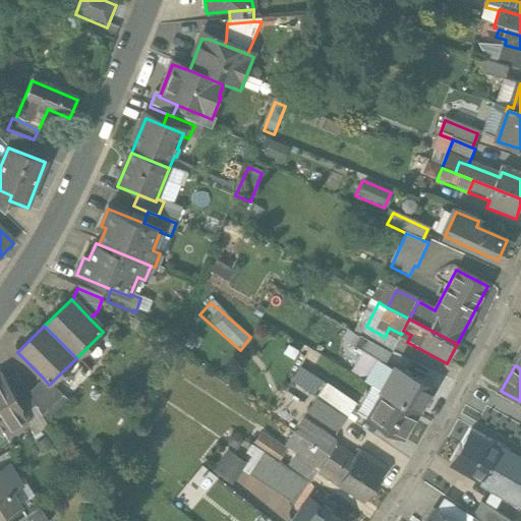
[(379,392),(415,412),(418,414),(432,389),(414,378),(414,380),(393,367),(379,392)]
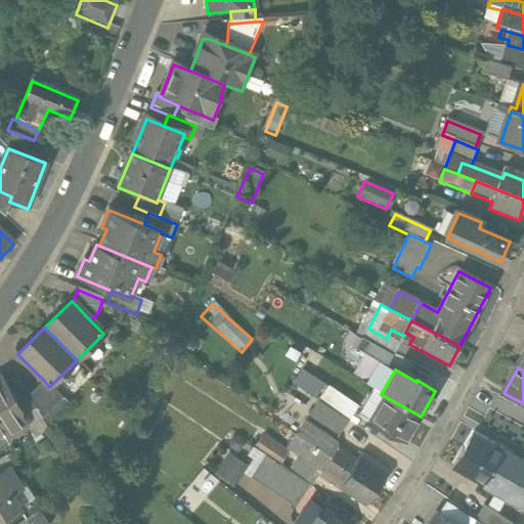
[(0,440),(26,426),(22,418),(17,410),(18,409),(4,385),(0,378),(0,440)]
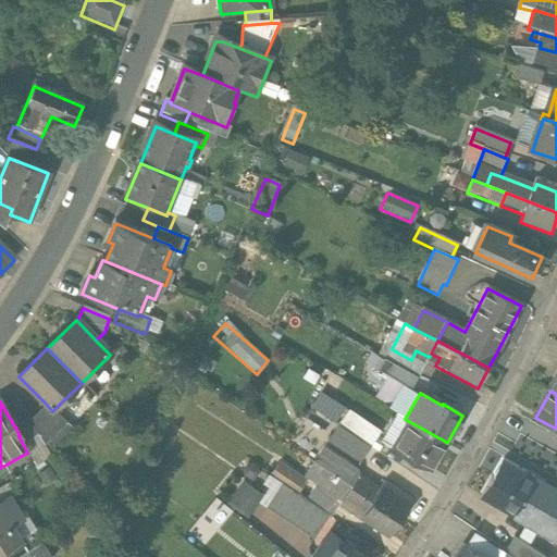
[(17,401),(4,409),(20,435),(19,436),(23,444),(37,435),(28,421),(17,401)]
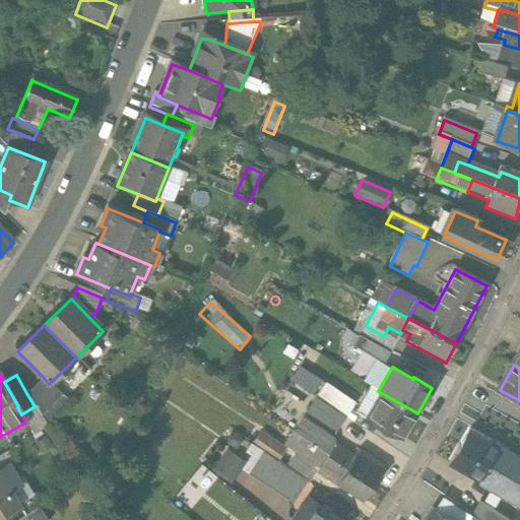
[(49,384),(44,378),(26,393),(35,406),(41,416),(62,396),(50,383),(49,384)]
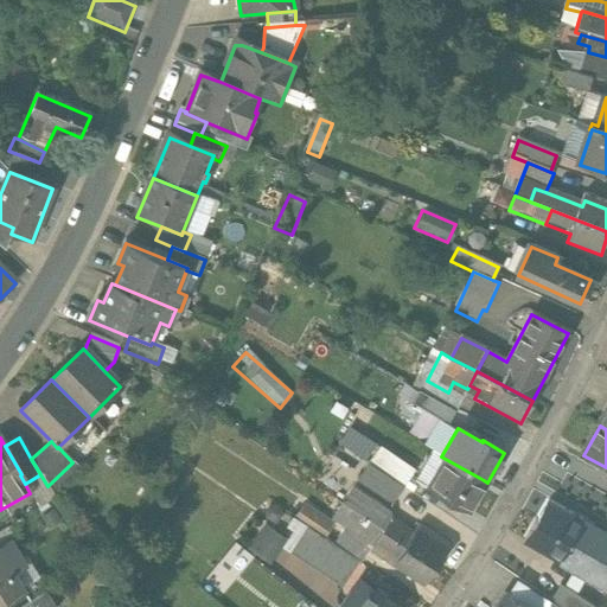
[(433,451),(415,483),(468,512),(478,497),(475,496),(484,480),(441,457),(433,451)]
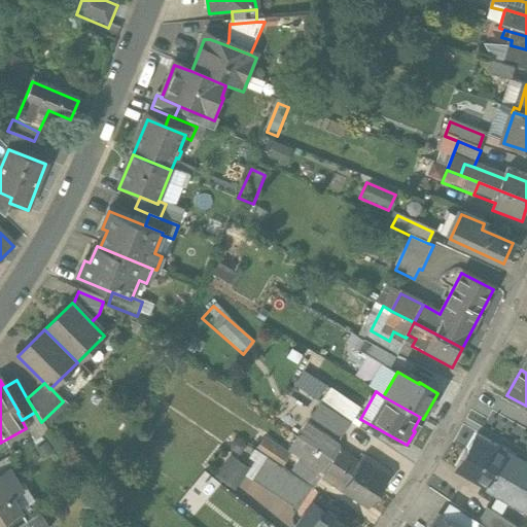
[(328,409),(350,423),(350,424),(357,413),(336,398),(328,409)]
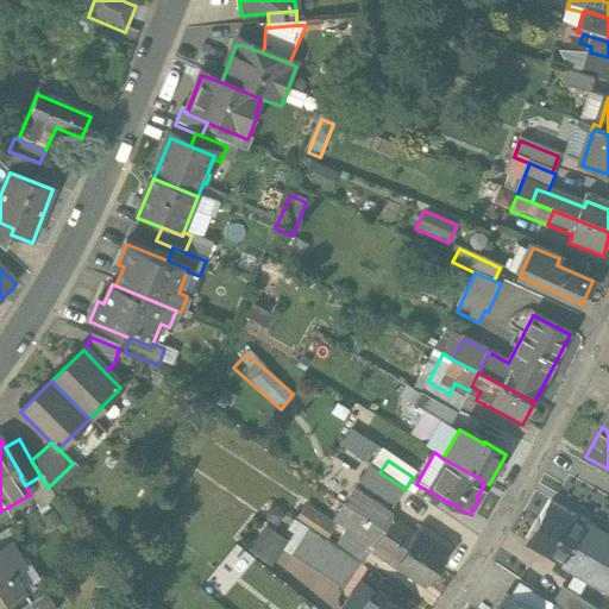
[(359,481),(394,503),(405,489),(380,472),(369,466),(359,481)]
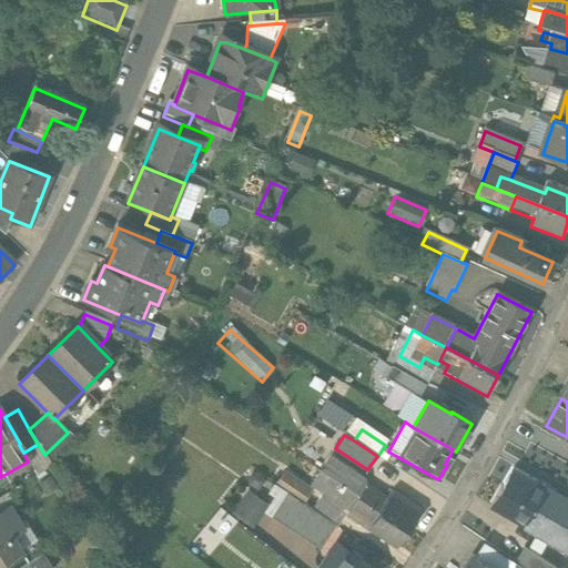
[(359,498),(366,486),(365,478),(331,456),(321,473),(352,494),(359,498)]
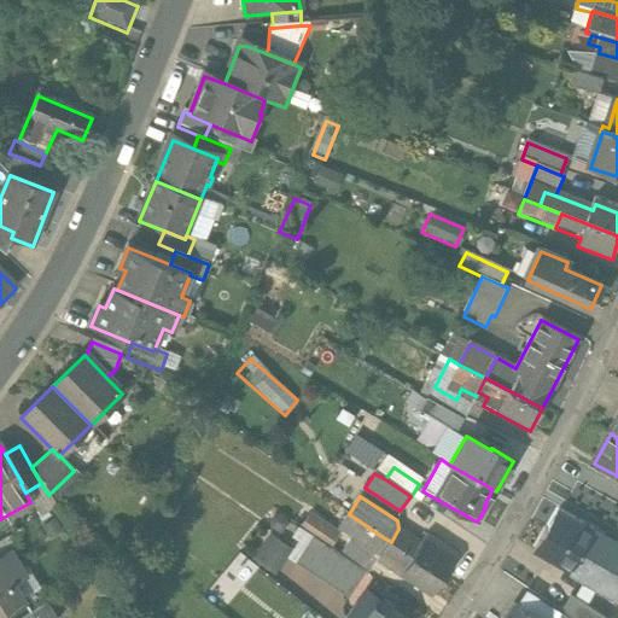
[(558,513),(547,532),(611,569),(617,572),(617,551),(592,536),(593,532),(558,513)]
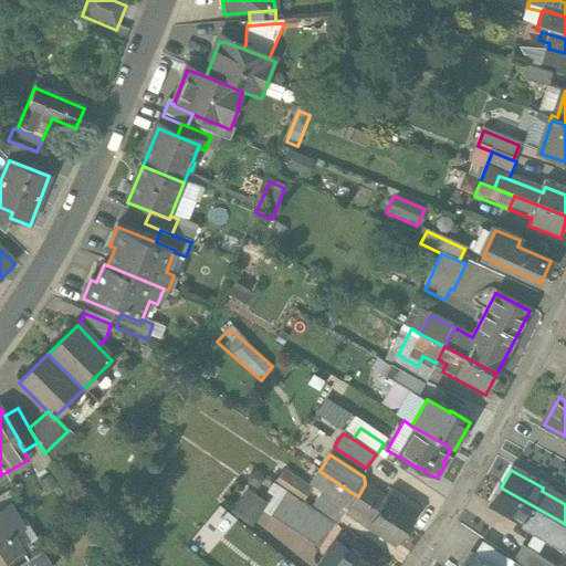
[(350,492),(320,471),(312,482),(320,486),(318,489),(323,492),(322,494),(333,501),(336,495),(345,501),(350,492)]
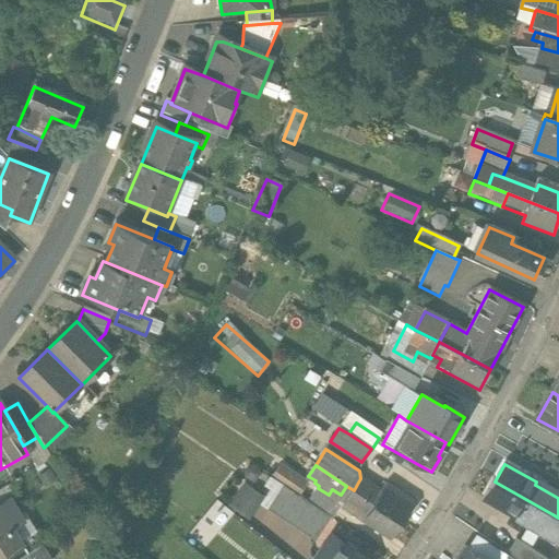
[(273,478),(294,494),(302,483),(281,467),(273,478)]
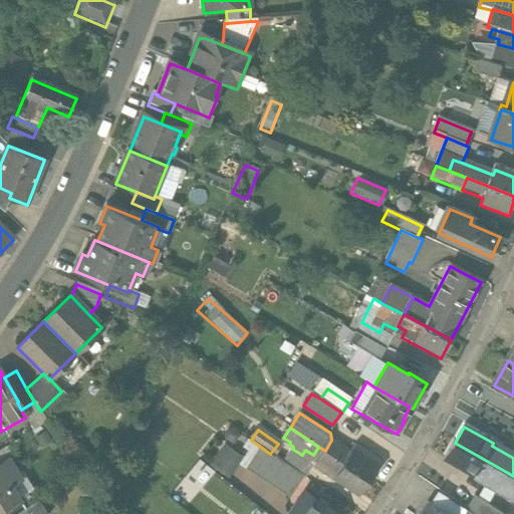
[(325,451),(370,480),(372,481),(383,463),(355,445),(350,452),(331,440),(325,451)]
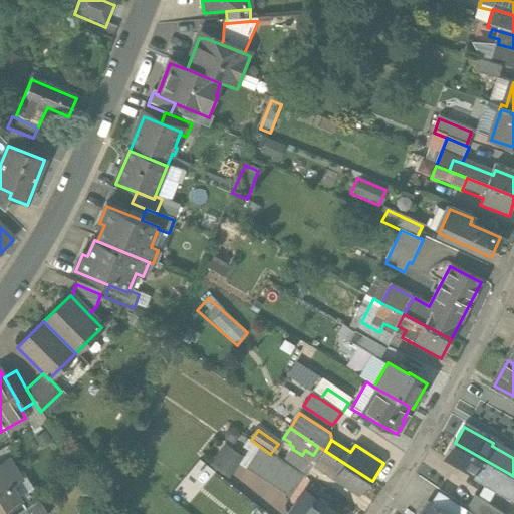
[(508,473),(455,443),(444,461),(474,478),(478,470),(497,481),(496,483),(500,486),(508,473)]
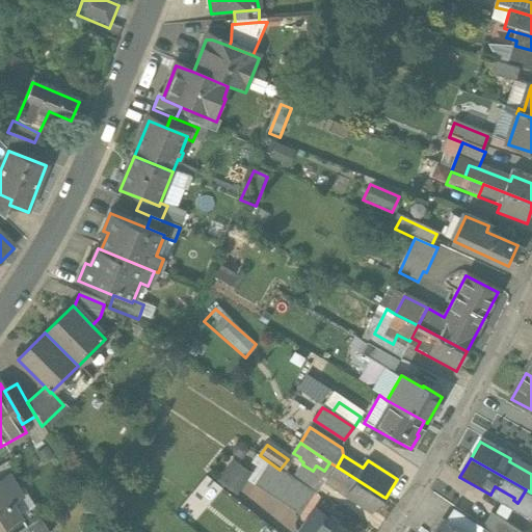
[(343,498),(371,515),(383,497),(337,467),(329,462),(324,471),(320,477),(346,494),(343,498)]
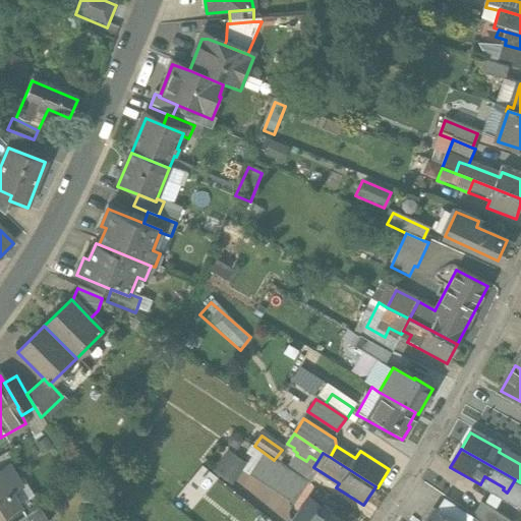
[(287,470),(307,484),(314,473),(294,459),(287,470)]
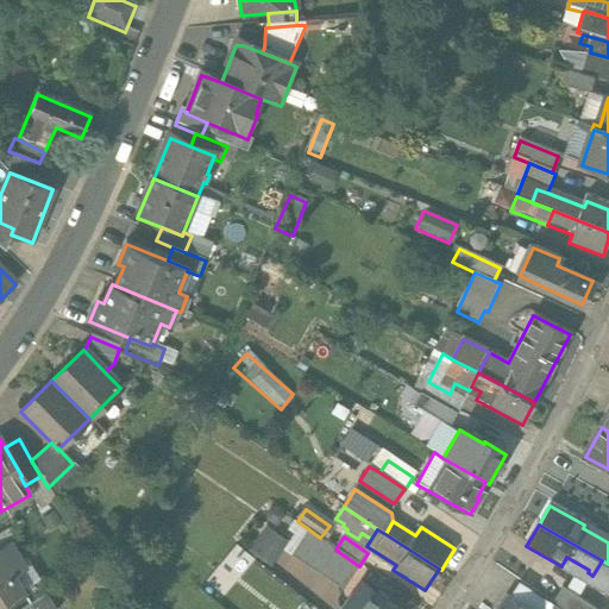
[(0,606),(23,592),(22,590),(39,579),(29,564),(24,567),(10,545),(0,551),(0,606)]
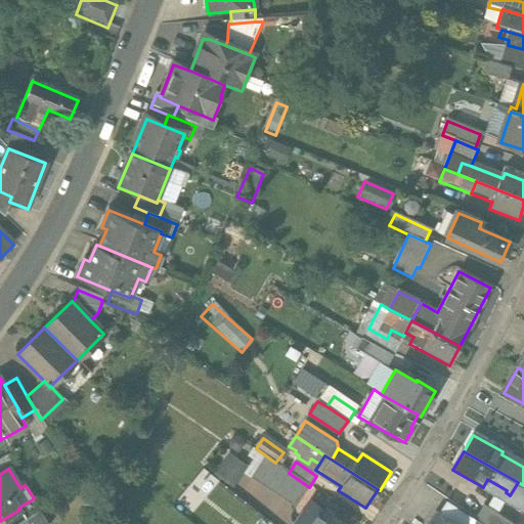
[(274,493),(295,508),(309,487),(289,473),(274,493)]
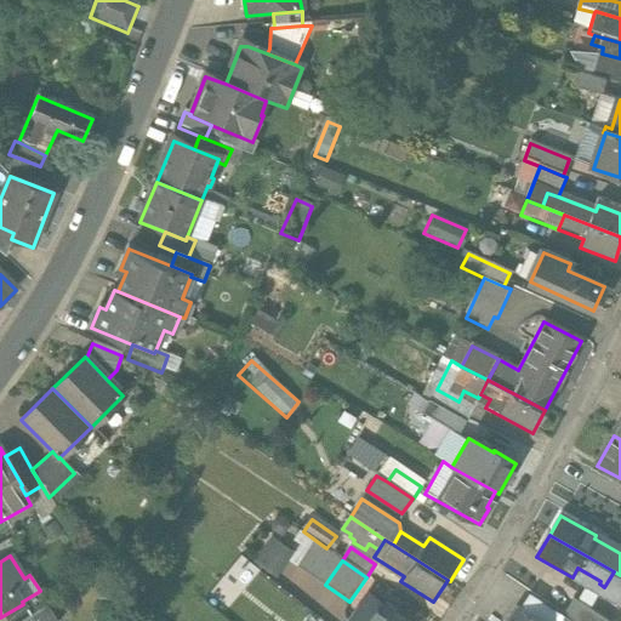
[(573,577),(620,604),(620,575),(614,571),(604,587),(599,584),(600,581),(577,568),(573,577)]
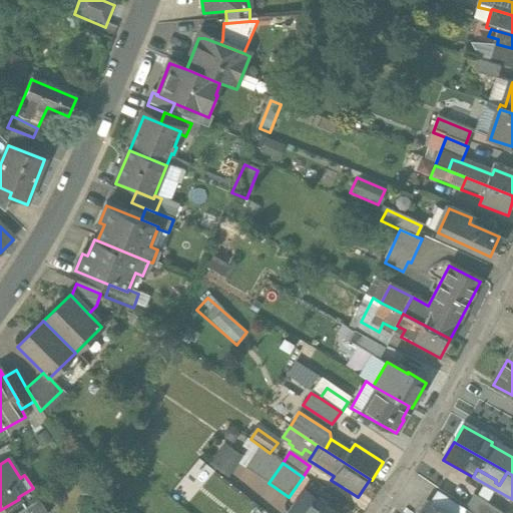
[(497,512),(473,497),(466,508),(472,512),(497,512)]
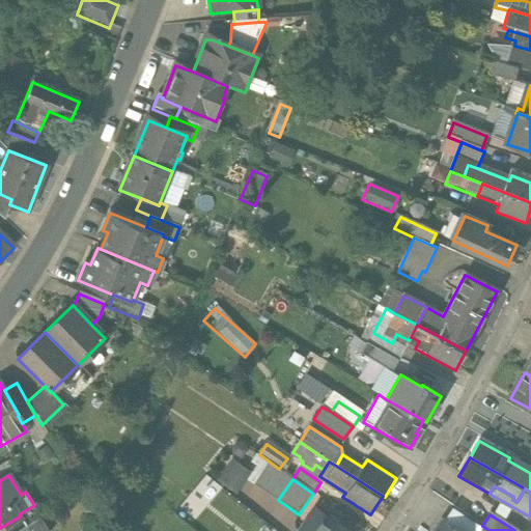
[(312,530),(341,530),(322,515),(313,527),(315,528),(312,530)]
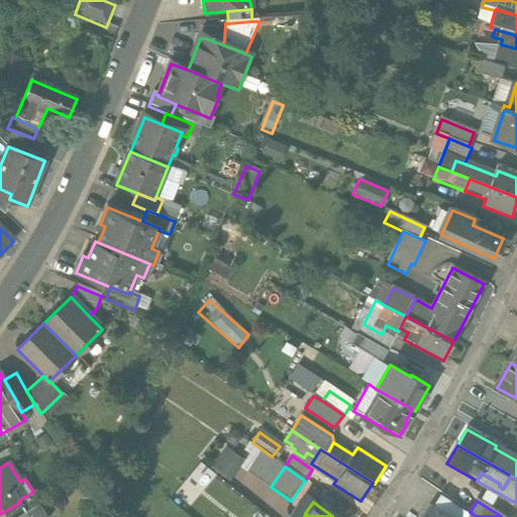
[(442,516),(429,508),(422,516),(442,516)]
